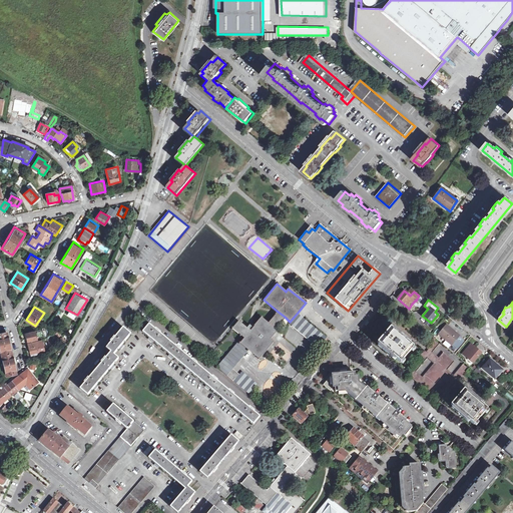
[(267,323),(275,329),(285,317),(277,311),(267,323)]
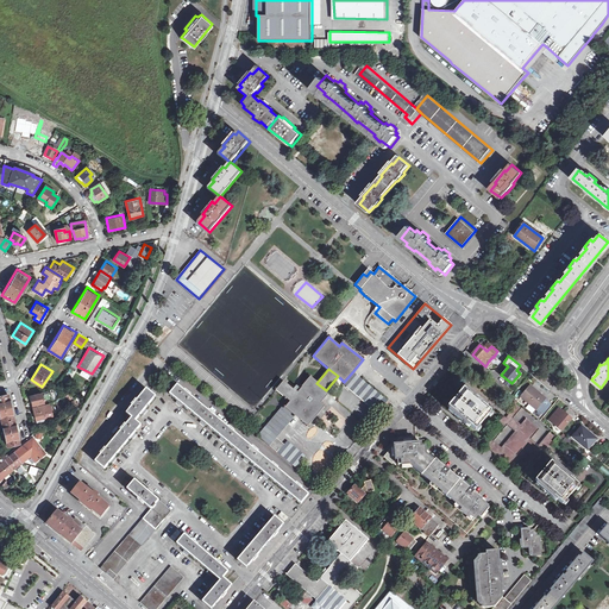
[(356,375),(352,372),(344,382),(343,384),(377,413),(387,401),(356,375)]
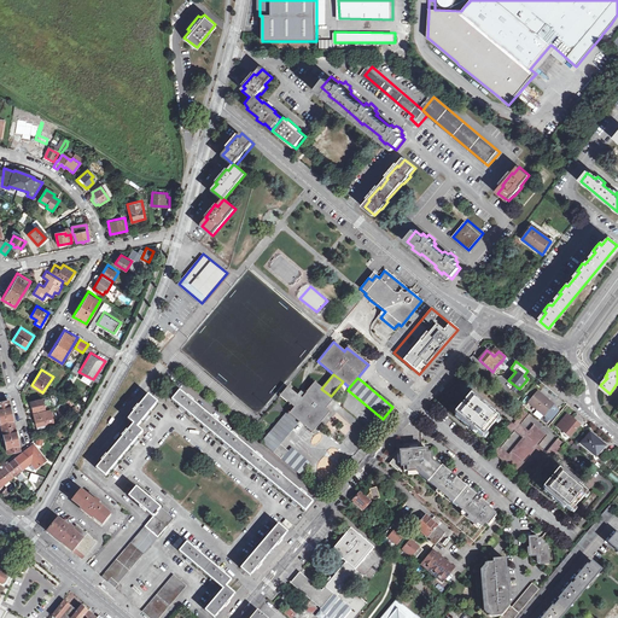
[(331,396),(321,389),(314,382),(299,397),(287,388),(280,396),(292,407),(287,412),(298,421),(312,432),(330,412),(325,408),(333,398),(331,396)]
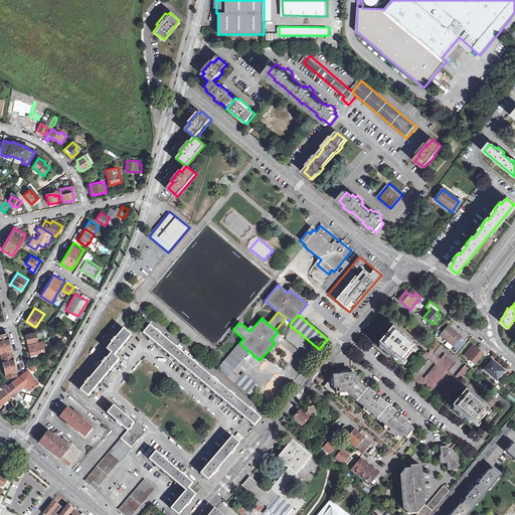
[(157,332),(150,326),(144,334),(150,339),(149,341),(153,344),(154,343),(170,357),(170,358),(173,361),(175,360),(187,371),(186,372),(190,375),(191,374),(208,388),(206,389),(210,392),(211,391),(224,401),(222,402),(226,405),(228,404),(243,417),(242,419),(245,422),(247,420),(254,425),(261,418),(253,412),(254,411),(251,409),(251,410),(234,396),(234,395),(232,393),(231,394),(217,383),(219,381),(216,379),(215,381),(197,365),(198,365),(196,363),(195,364),(180,351),(181,350),(179,348),(178,350),(160,334),(160,333),(158,331),(157,332)]
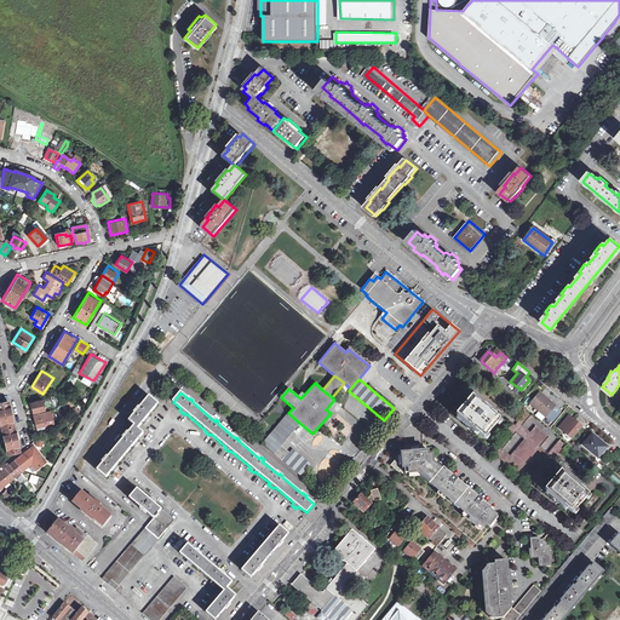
[(555,406),(539,392),(529,403),(538,411),(533,415),(539,420),(544,415),(545,417),(551,422),(558,412),(554,407),(555,406)]
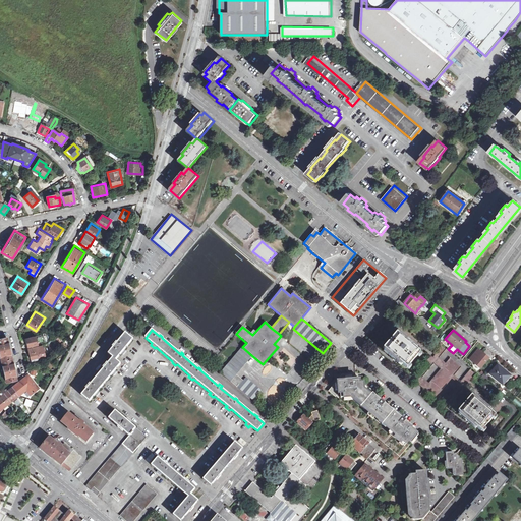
[(419,351),(396,331),(383,347),(406,367),(419,351)]
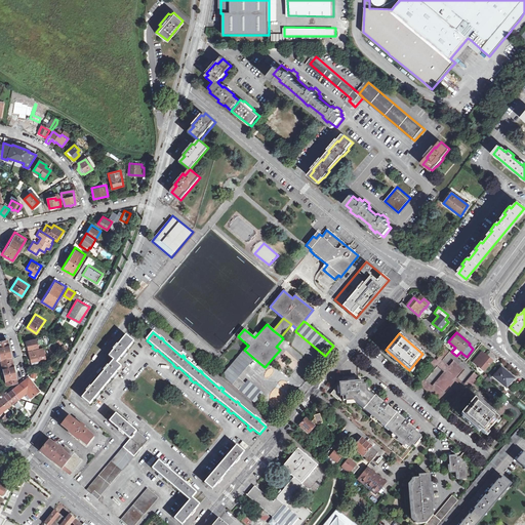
[(115,359),(118,361),(135,340),(127,334),(110,355),(115,359)]
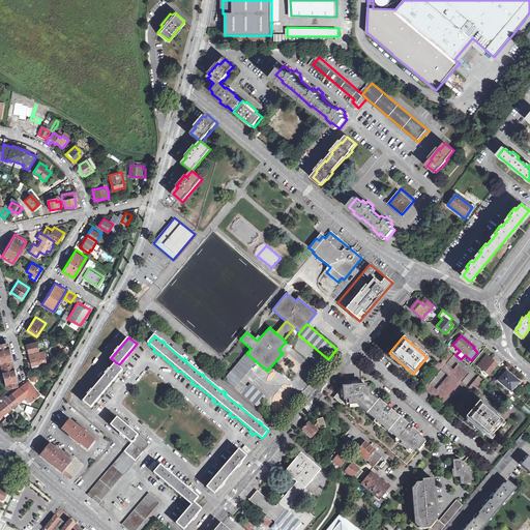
[(45,339),(37,341),(39,350),(47,348),(45,339)]
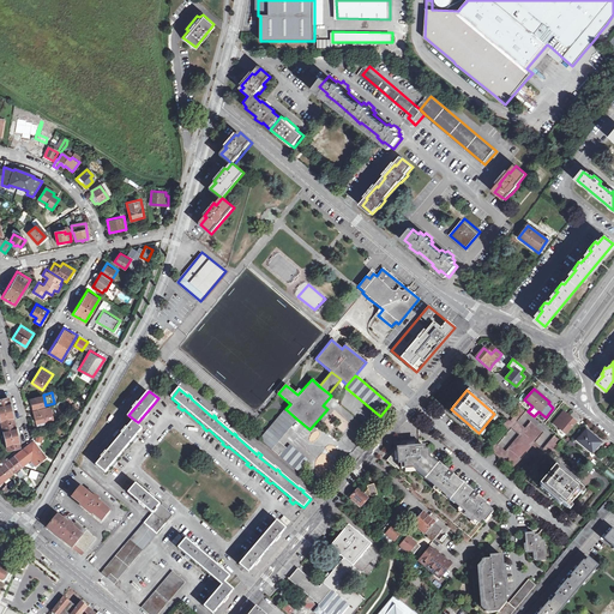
[(46,405),(43,395),(30,397),(32,409),(46,407),(46,405)]
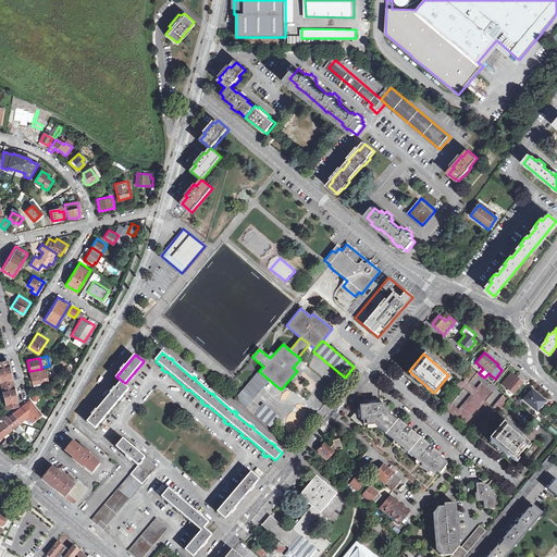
[(8,359),(0,360),(0,383),(5,408),(19,405),(8,359)]
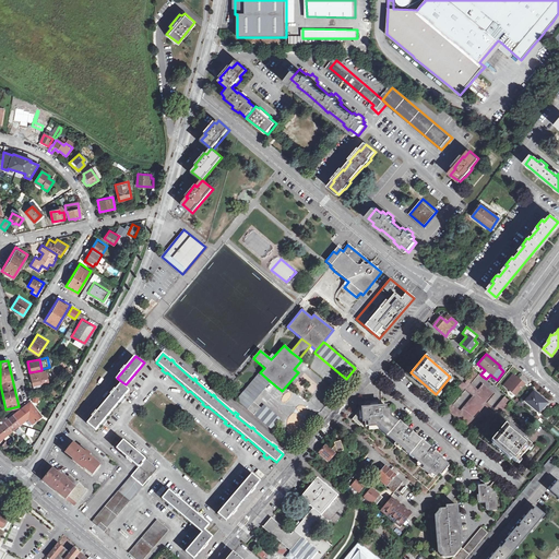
[(477,372),(471,368),(463,377),(468,382),(477,372)]
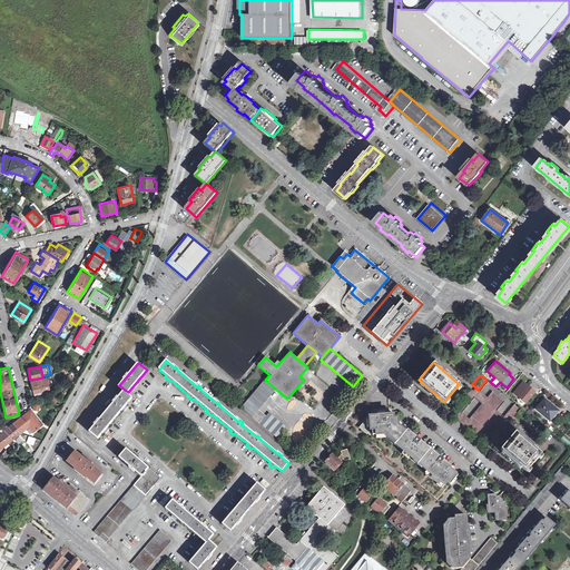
[(47,376),(42,377),(30,380),(32,393),(50,389),(47,376)]
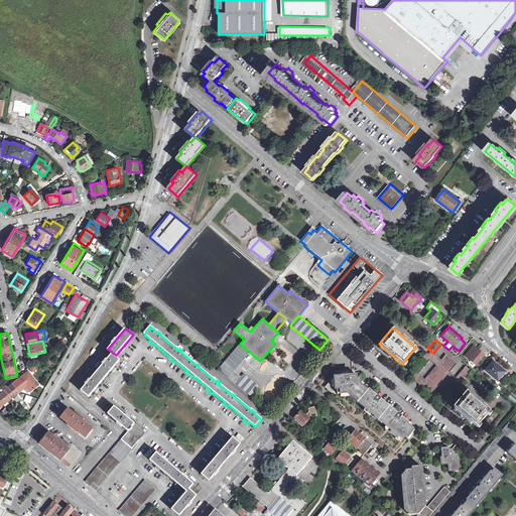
[(249,352),(240,344),(239,343),(217,368),(228,377),(233,370),(249,352)]
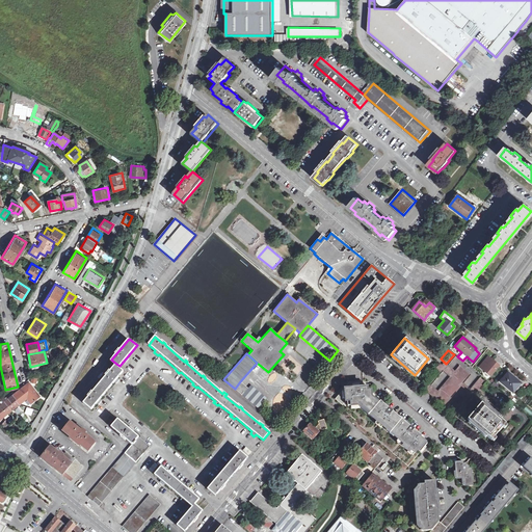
[(493,360),(488,355),(483,361),(485,368),(484,370),(490,375),(499,365),(496,363),(495,364),(493,361),(493,360)]
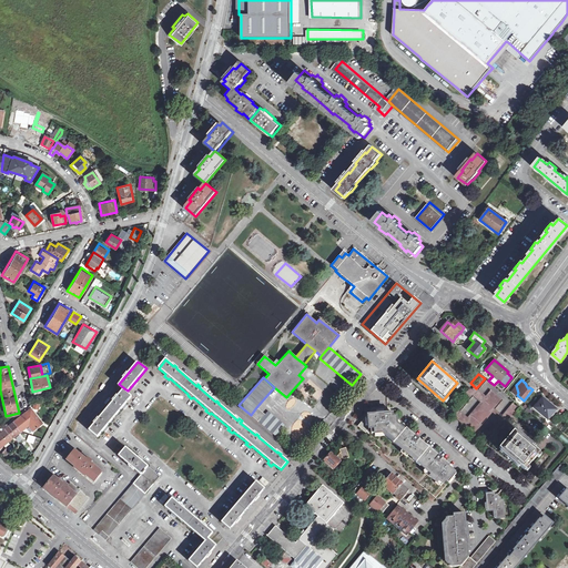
[(474,392),(468,386),(447,411),(453,416),(474,392)]
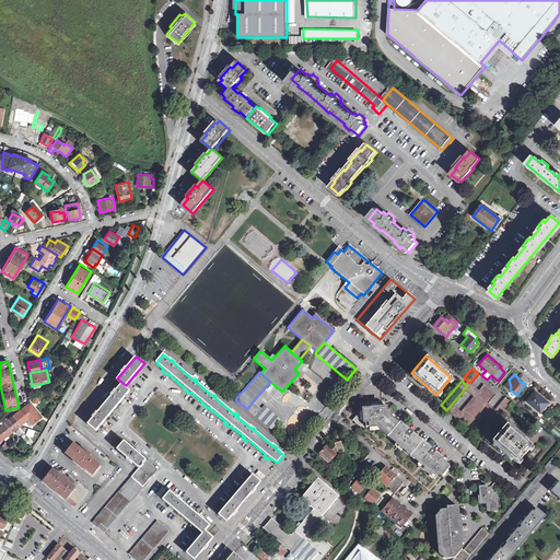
[(126,385),(123,383),(89,423),(96,430),(131,389),(126,385)]
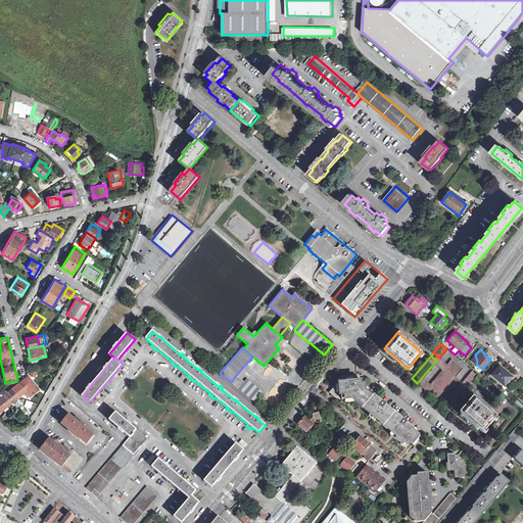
[(462,368),(450,358),(425,388),(435,398),(462,368)]
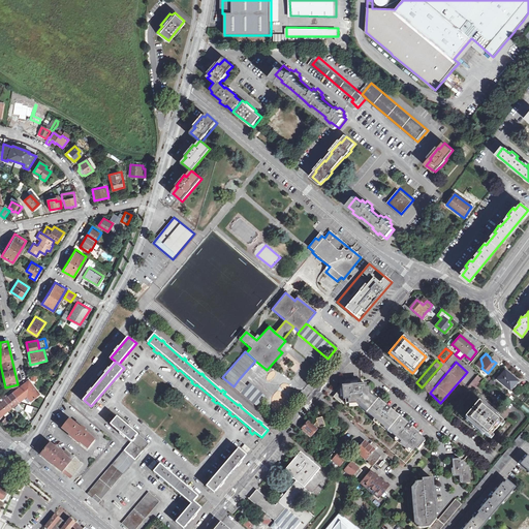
[(517,382),(504,371),(496,380),(507,390),(509,387),(511,390),(517,382)]
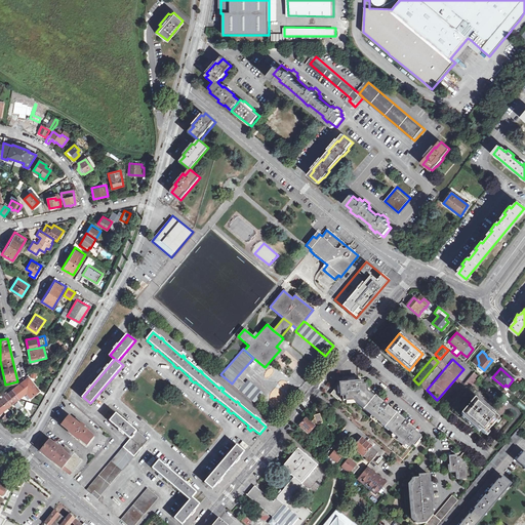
[(479,377),(473,372),(466,381),(472,387),(479,377)]
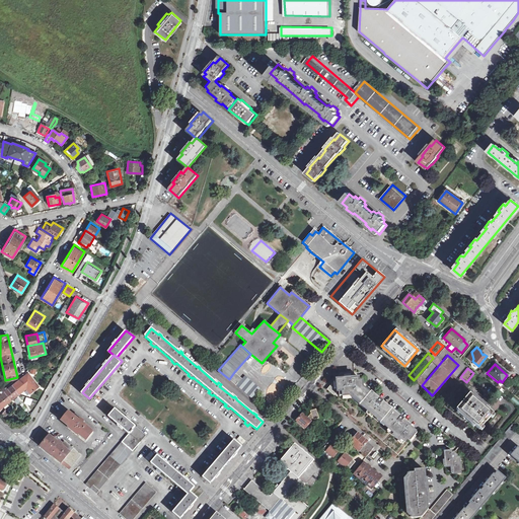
[(41,385),(28,371),(0,393),(0,410),(26,388),(30,393),(41,385)]
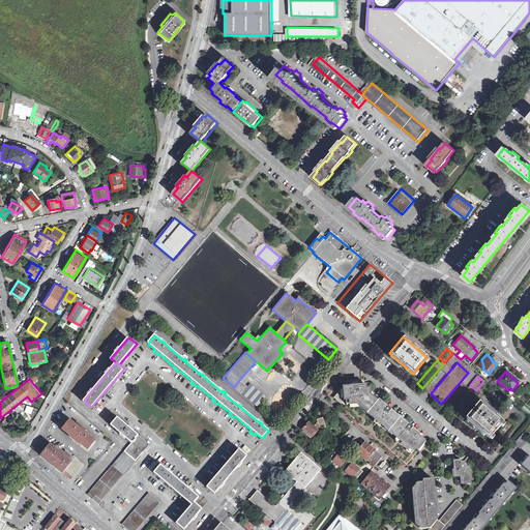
[(240,392),(245,386),(239,380),(234,387),(240,392)]
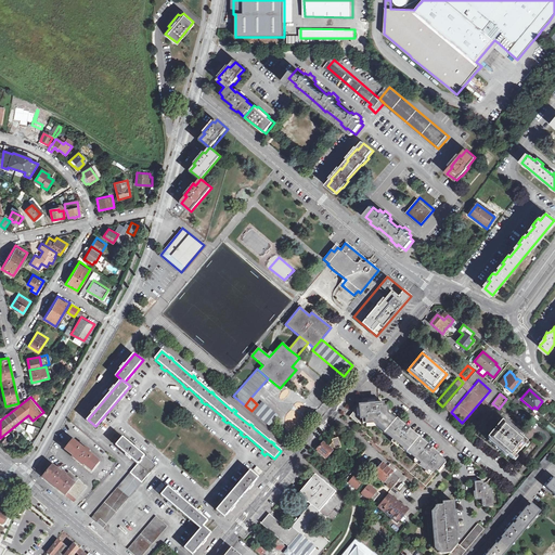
[(278,415),(260,401),(257,404),(252,411),(269,425),(278,415)]
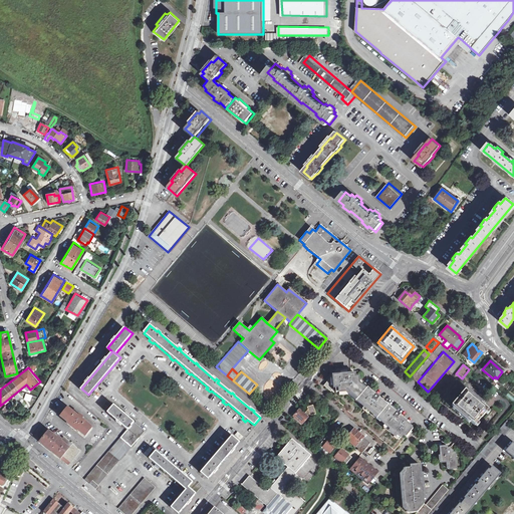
[(350,372),(335,373),(324,387),(334,395),(329,401),(343,413),(343,414),(374,440),(373,442),(391,456),(412,430),(405,424),(398,418),(400,417),(400,416),(397,414),(396,414),(395,413),(393,413),(389,410),(383,406),(377,401),(378,400),(378,399),(375,396),(375,397),(374,396),(371,396),(367,393),(358,384),(354,381),(353,382),(351,380),(350,376),(350,372)]
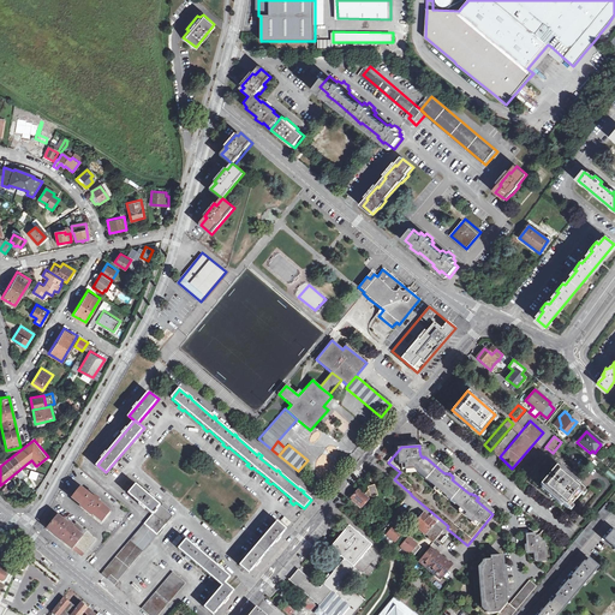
[(549,455),(543,449),(520,476),(527,482),(549,455)]
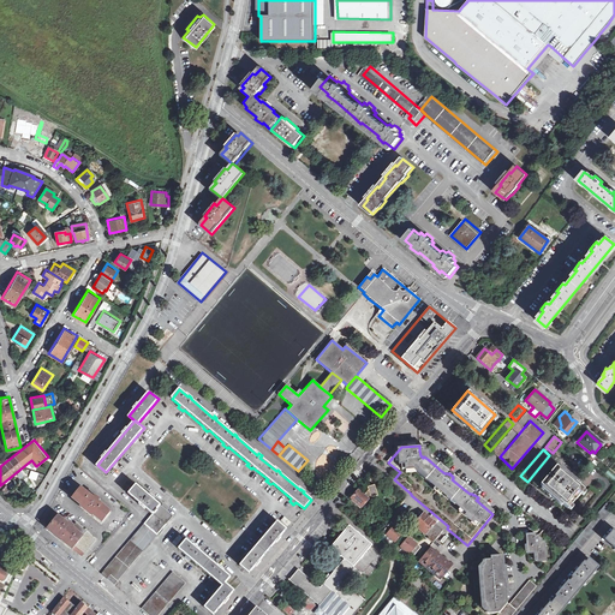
[(583,491),(555,469),(539,487),(566,509),(583,491)]
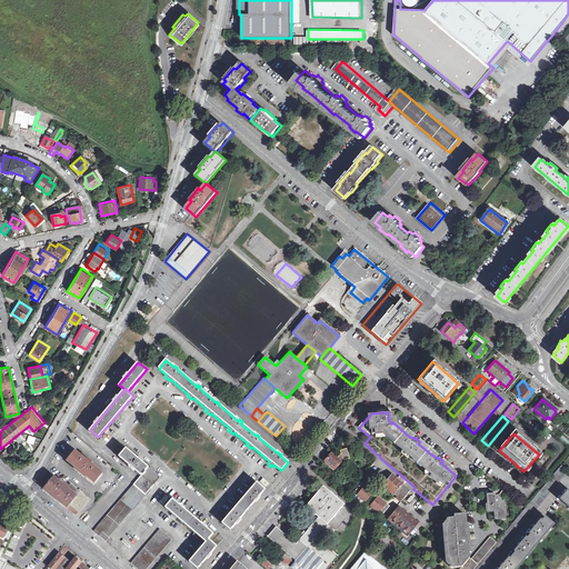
[(136,457),(125,448),(117,457),(130,467),(129,467),(131,469),(132,469),(140,476),(149,467),(141,460),(142,458),(138,455),(136,457)]
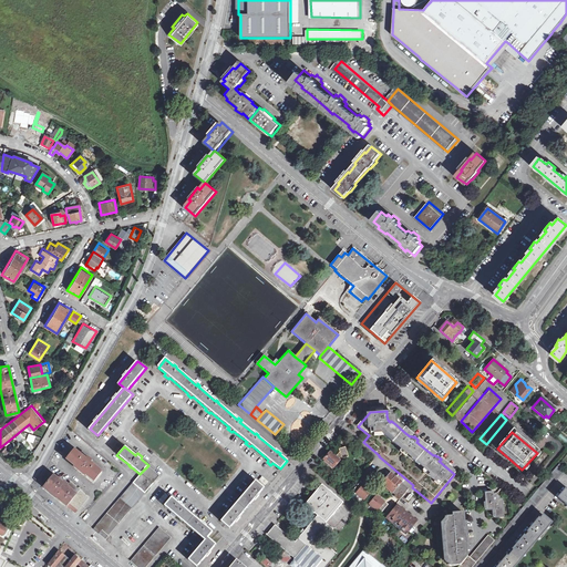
[(85,456),(75,447),(66,457),(93,480),(101,470),(91,461),(91,460),(86,456),(85,456)]
